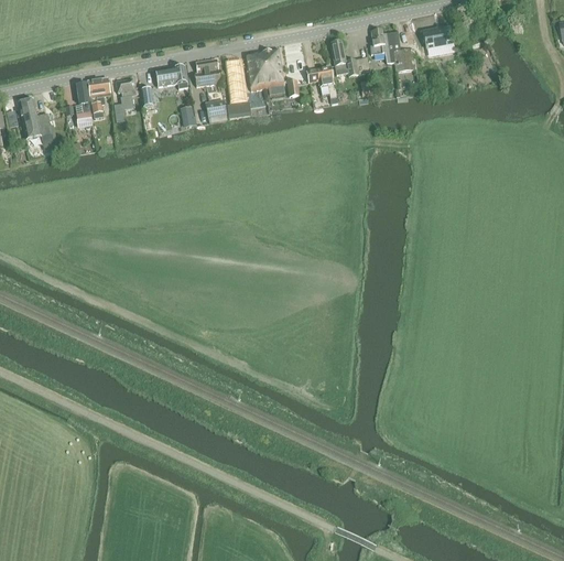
[(449,24),(423,29),(426,47),(453,43),(449,24)]
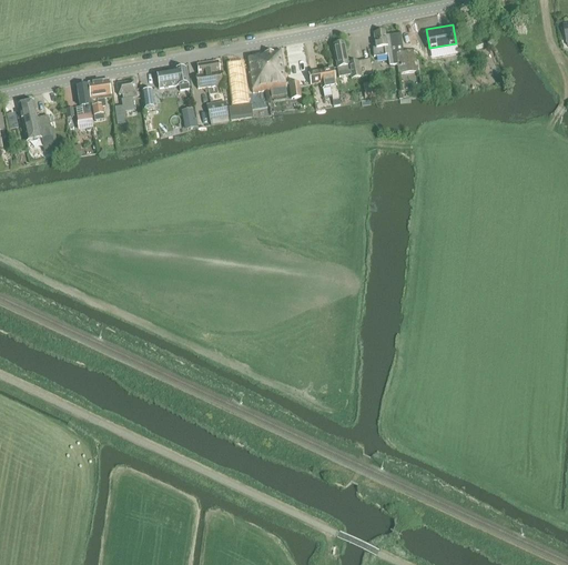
[(375,46),(372,46),(373,54),(388,52),(389,62),(397,61),(398,64),(398,71),(418,69),(416,49),(403,50),(399,31),(385,32),(385,28),(374,30),(375,46)]
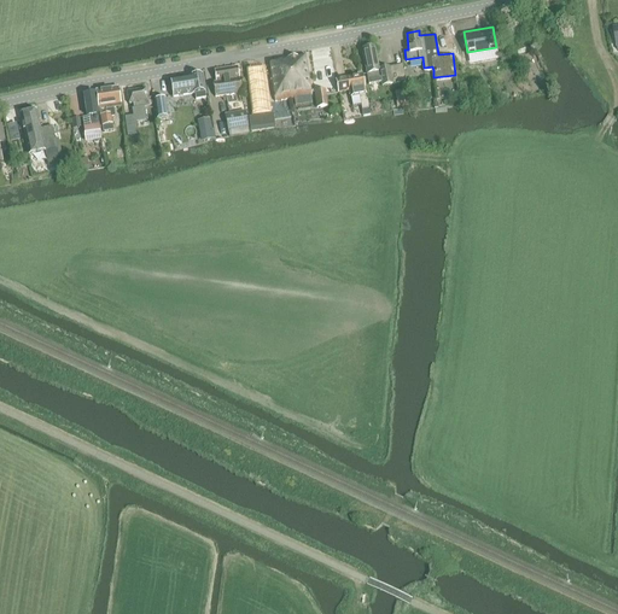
[(374,44),(361,46),(368,81),(382,79),(382,82),(406,79),(402,60),(378,65),(374,44)]
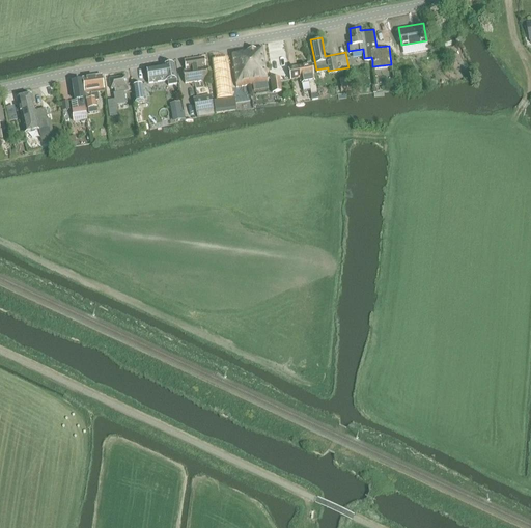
[(241,51),(231,53),(236,85),(268,80),(261,45),(241,48),(241,51)]
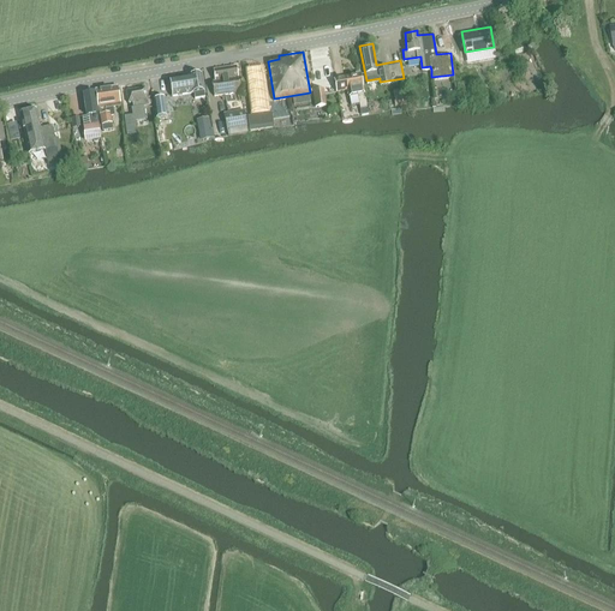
[(263,63),(244,65),(251,113),(270,111),(263,63)]
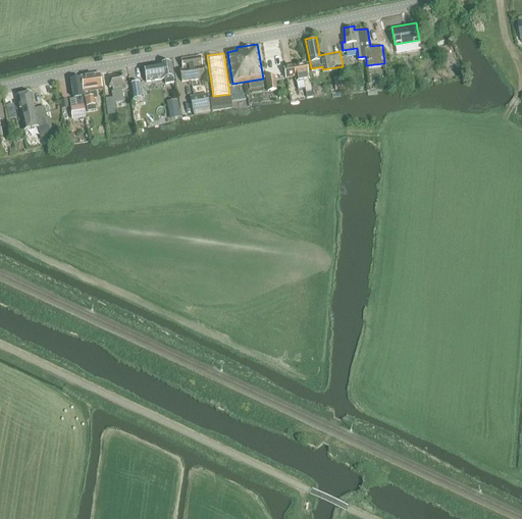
[(181,57),(183,66),(180,67),(181,80),(204,75),(200,54),(181,57)]
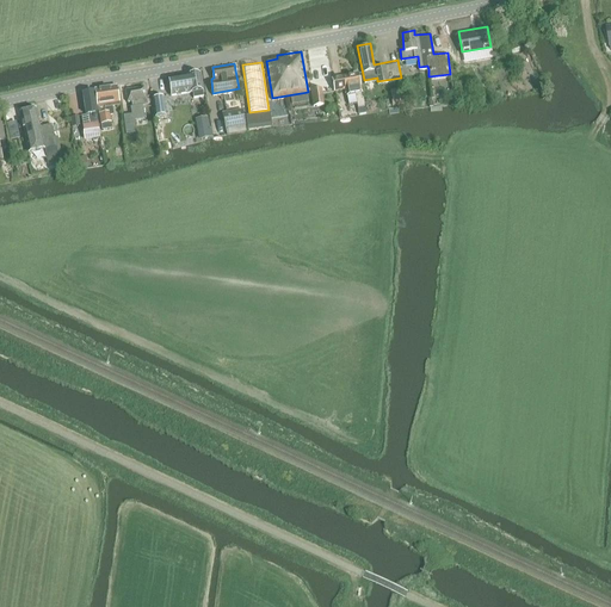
[(199,70),(168,75),(172,92),(192,90),(193,95),(203,93),(199,70)]
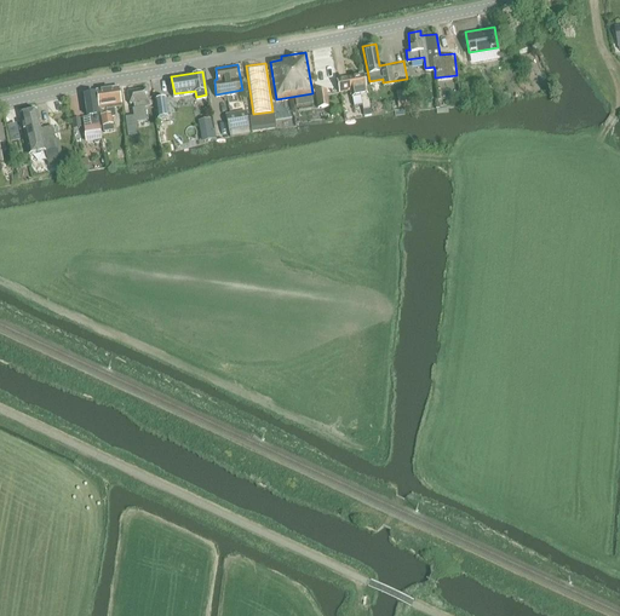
[(362,107),(363,107),(369,105),(363,72),(336,76),(339,91),(350,90),(351,95),(360,93),(362,107)]
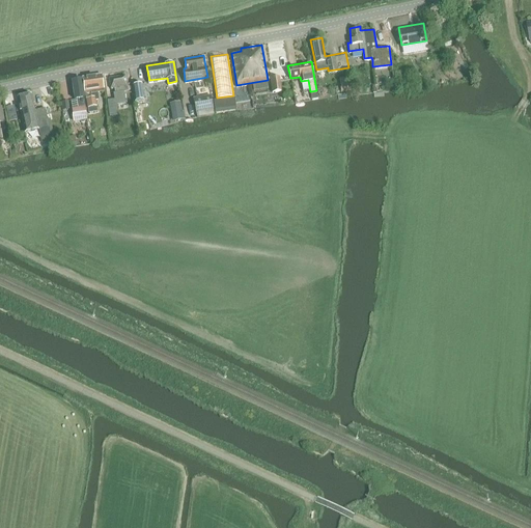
[(102,73),(83,76),(85,91),(91,90),(91,91),(91,95),(95,95),(95,99),(99,98),(98,90),(104,90),(102,73)]
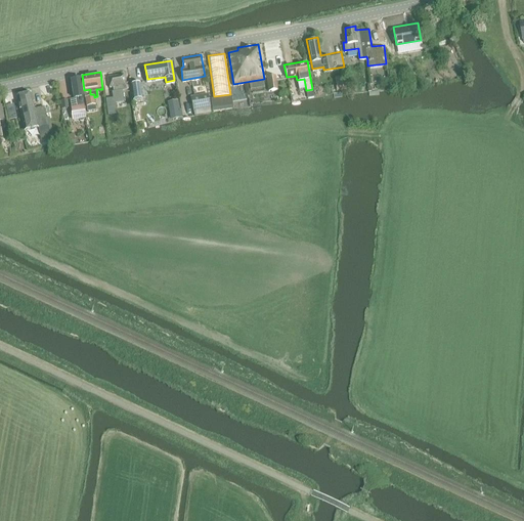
[(123,72),(107,75),(110,85),(113,85),(114,90),(113,90),(114,96),(115,95),(115,101),(124,99),(122,88),(126,88),(123,72)]
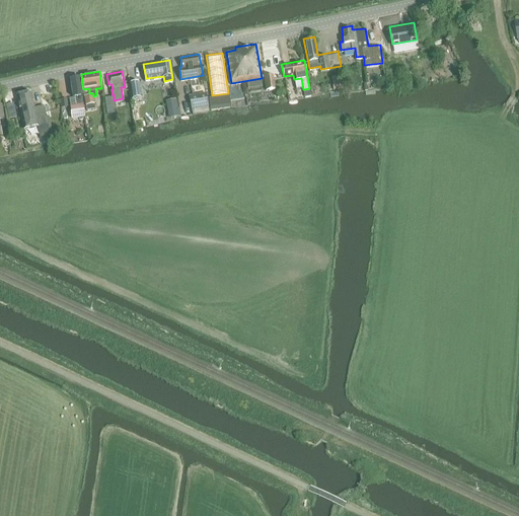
[(273,73),(264,74),(266,87),(275,87),(273,73)]
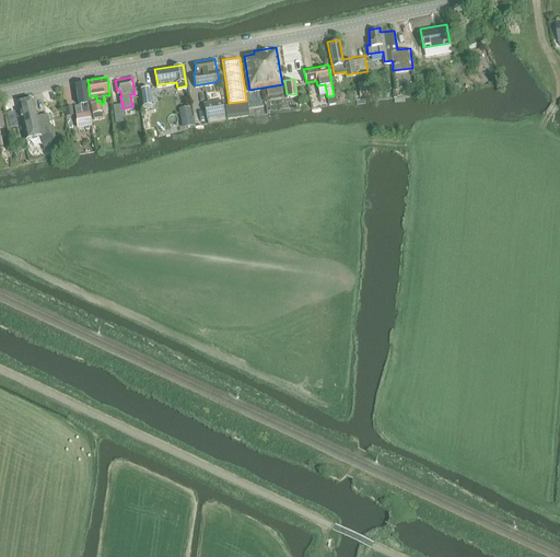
[(369,80),(359,81),(360,89),(370,88),(369,80)]
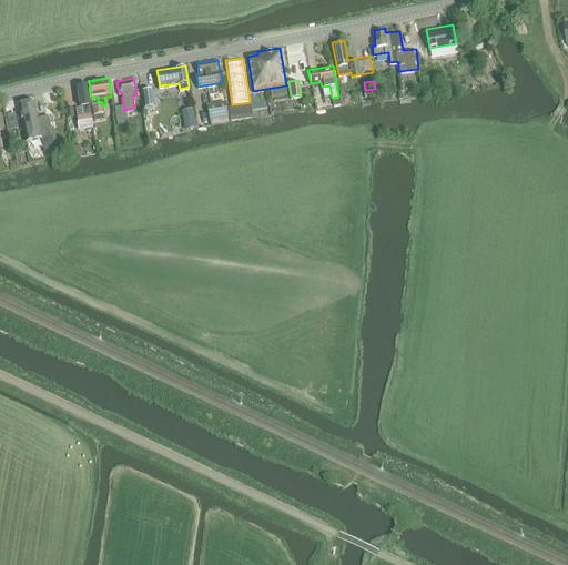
[(87,82),(77,84),(80,106),(82,104),(83,113),(78,113),(79,128),(87,127),(93,125),(87,82)]
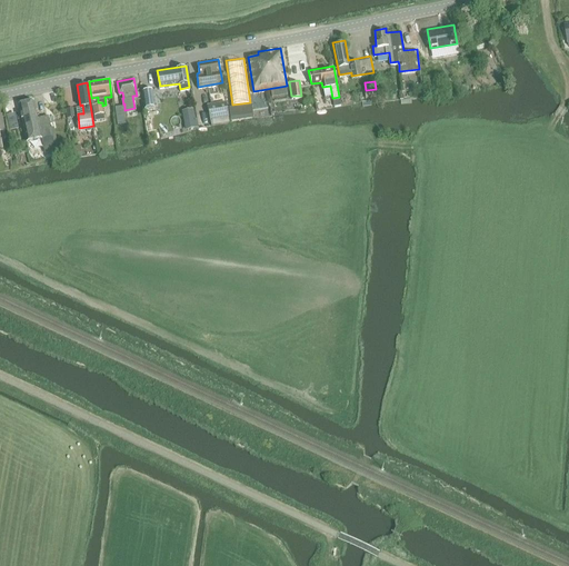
[(152,88),(142,89),(145,107),(155,106),(152,88)]
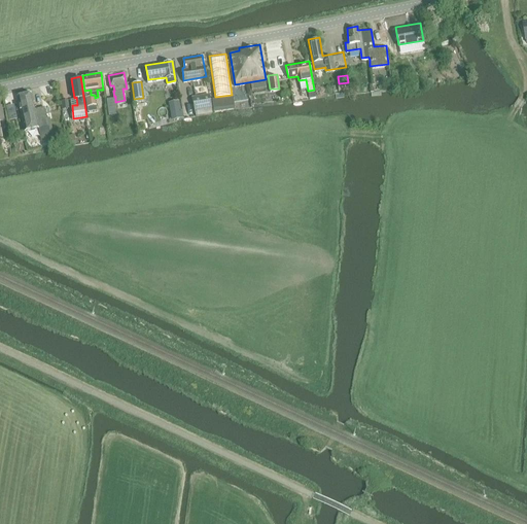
[(24,94),(18,95),(25,130),(38,128),(40,136),(50,134),(46,117),(46,116),(44,105),(34,107),(31,93),(30,93),(28,91),(25,92),(24,94)]
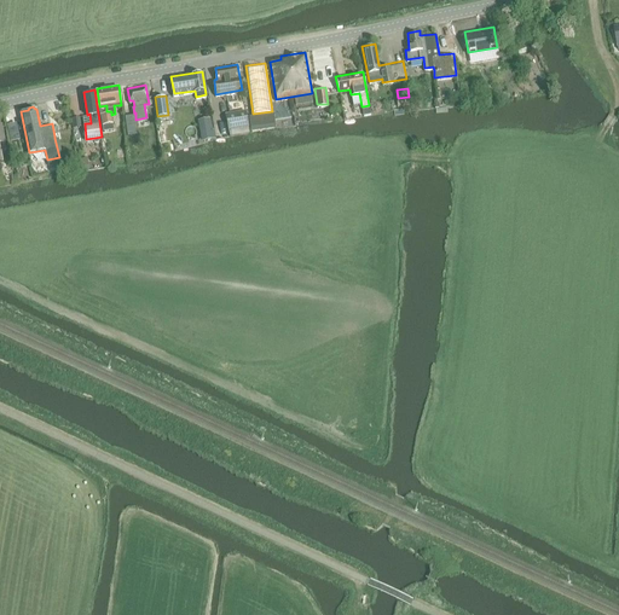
[(225,111),(230,134),(248,131),(248,125),(244,108),(225,111)]
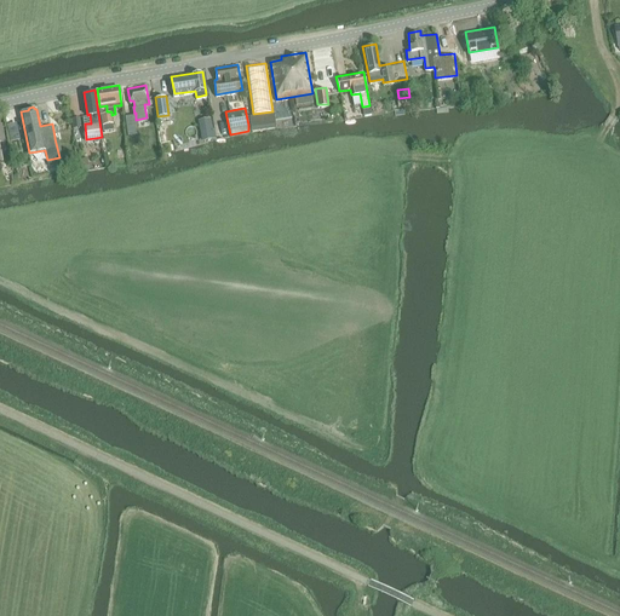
[(107,111),(101,113),(103,130),(113,127),(113,121),(112,115),(112,111),(107,111)]
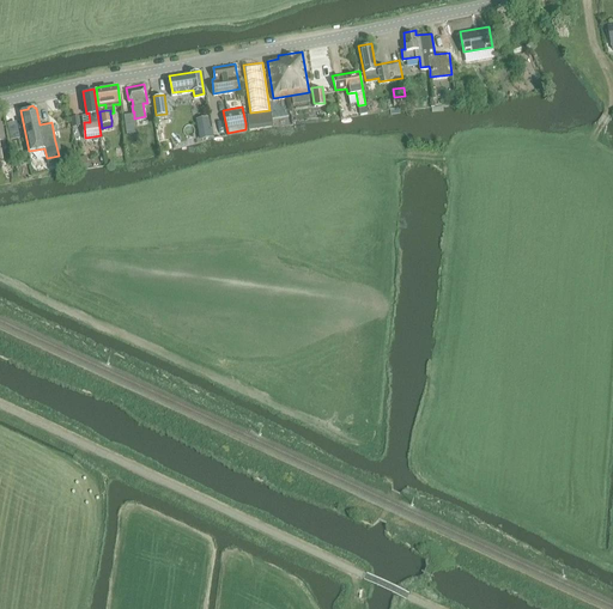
[(133,113),(123,114),(126,131),(137,129),(134,119),(134,111),(133,113)]
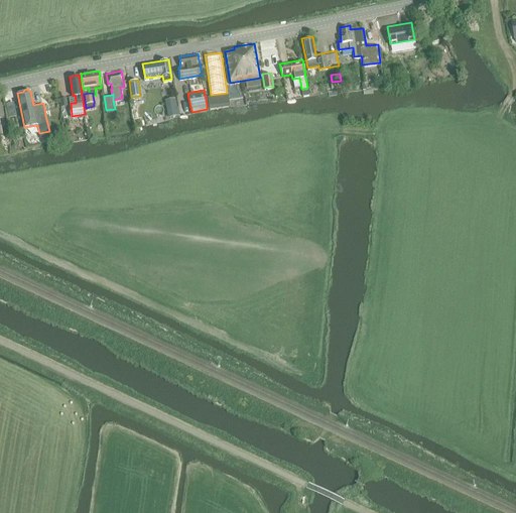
[(178,106),(177,106),(175,97),(166,98),(169,115),(179,114),(178,106)]
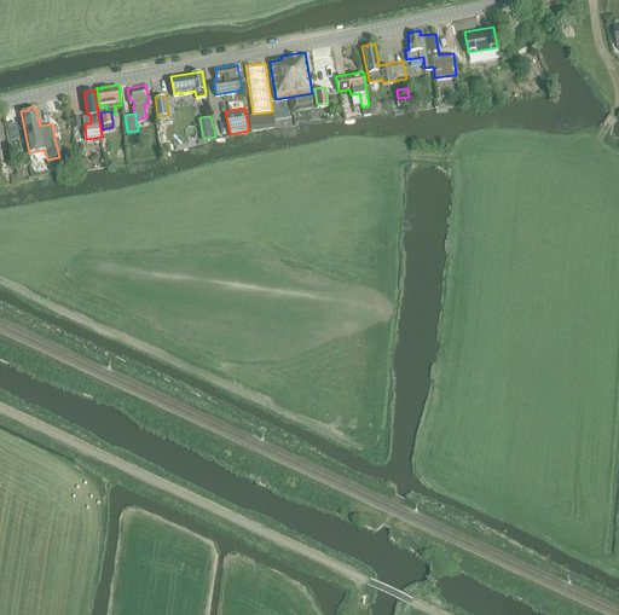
All buildings are outlined.
